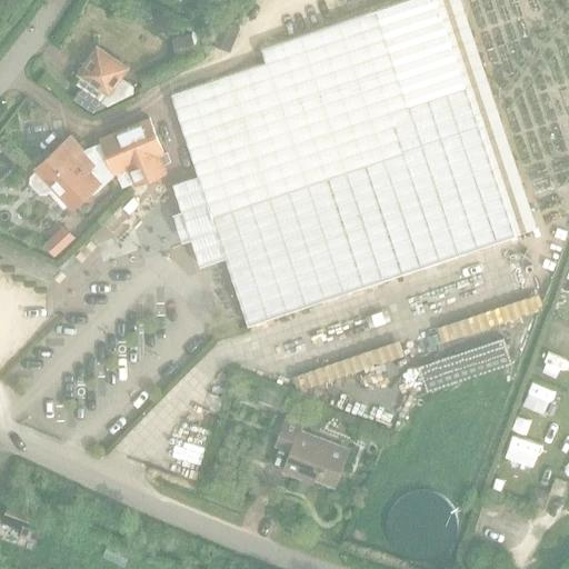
[(226,257),(248,323),(515,235),(436,0),(402,0),(261,48),(266,61),(171,93),(198,175),(172,182),(200,265),(226,257)]
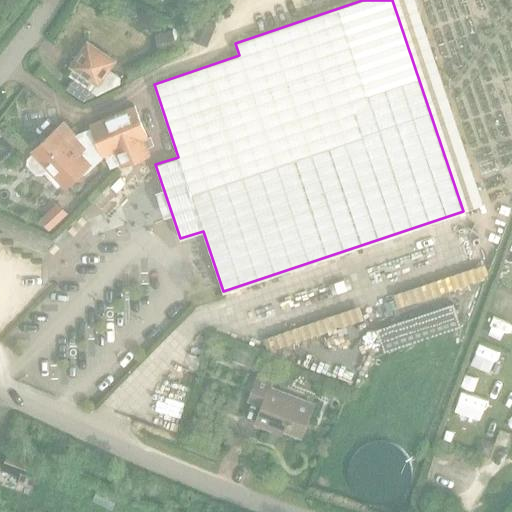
[(188,39),(206,46),(215,23),(197,16),(188,39)]
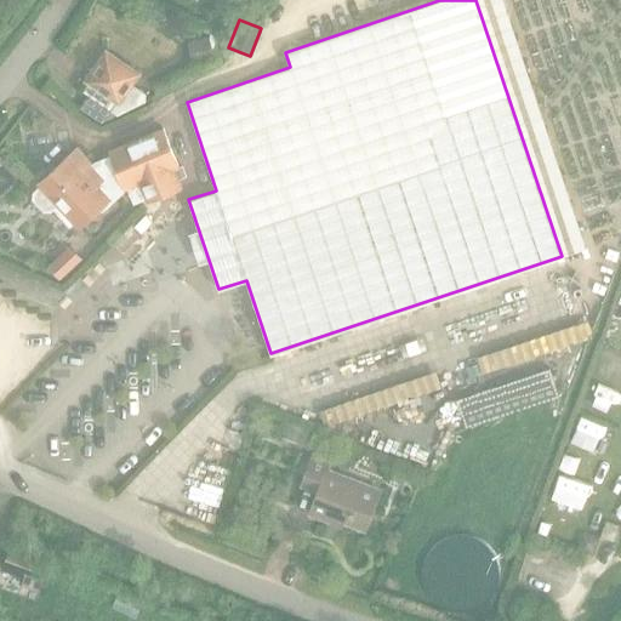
[(187,40),(192,61),(214,56),(209,35),(187,40)]
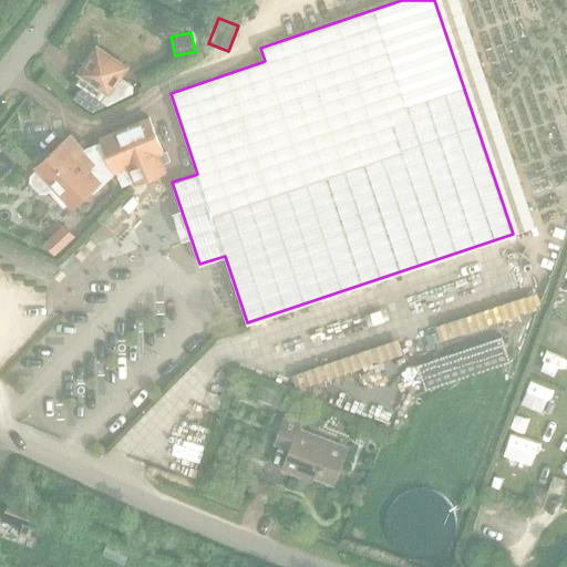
[(131,93),(131,88),(115,78),(123,66),(96,48),(80,72),(89,79),(82,88),(80,86),(72,99),(91,111),(106,104),(131,93)]
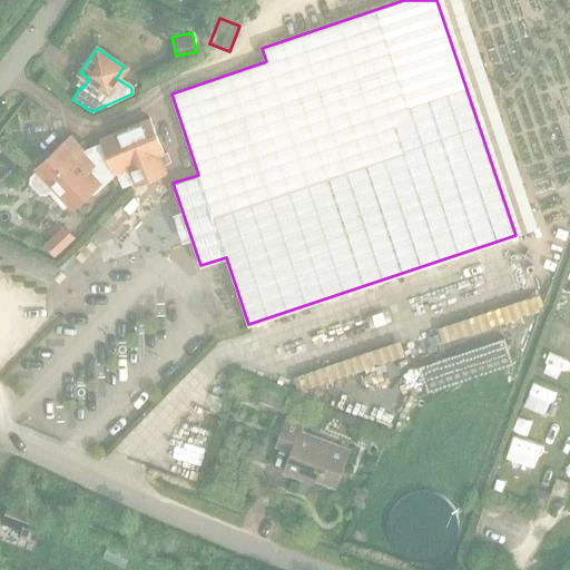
[(158,155),(164,153),(149,117),(99,137),(100,141),(82,148),(80,144),(70,134),(35,166),(37,168),(30,175),(29,180),(39,192),(46,192),(47,193),(48,192),(62,208),(68,203),(72,208),(90,192),(92,194),(114,175),(112,174),(116,173),(121,186),(133,182),(134,185),(166,172),(158,155)]
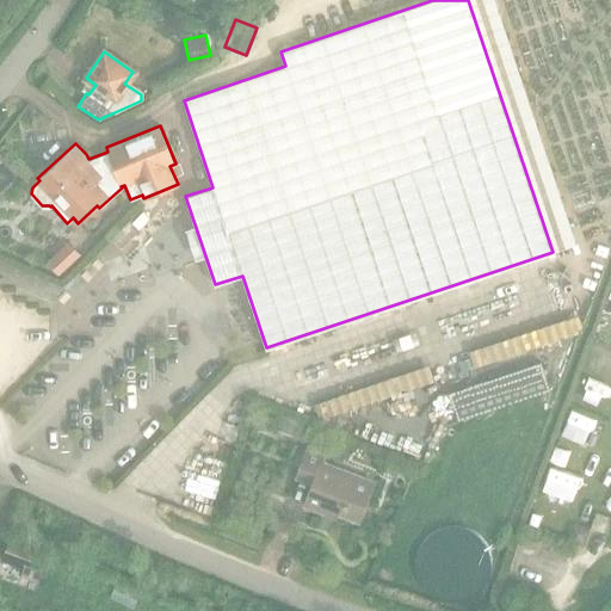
[(47,261),(57,273),(84,248),(73,236),(47,261)]
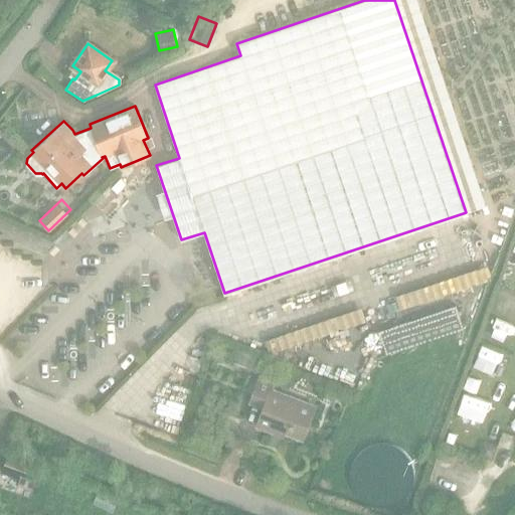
[(60,250),(70,240),(60,231),(51,241),(60,250)]
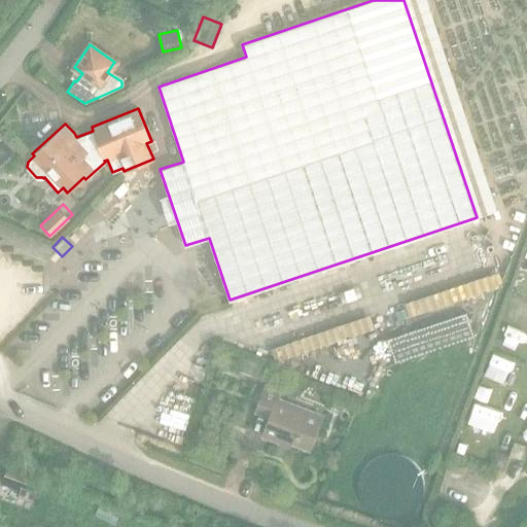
[(46,257),(53,246),(40,240),(34,252),(46,257)]
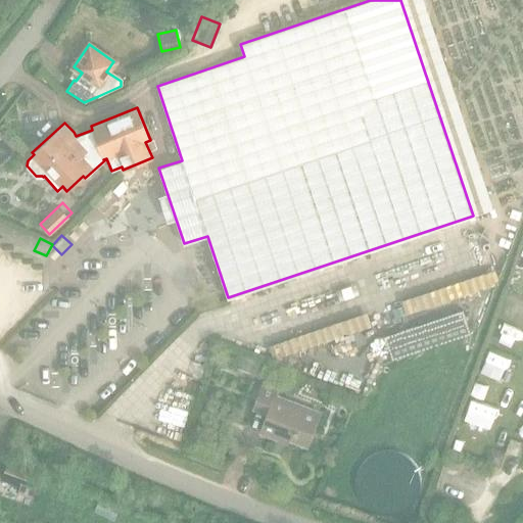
[(389,320),(405,313),(399,300),(384,307),(389,320)]
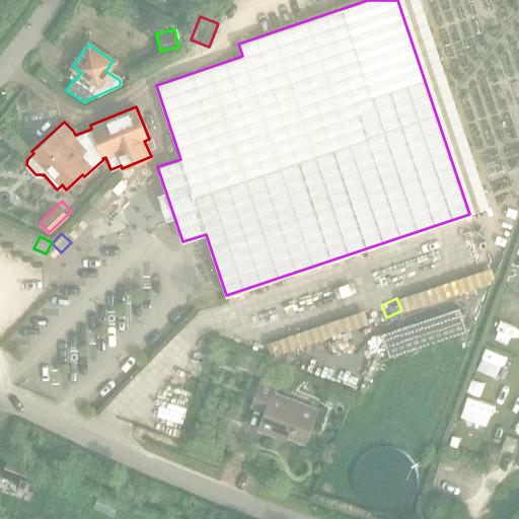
[(381,332),(388,356),(466,329),(458,306),(381,332)]
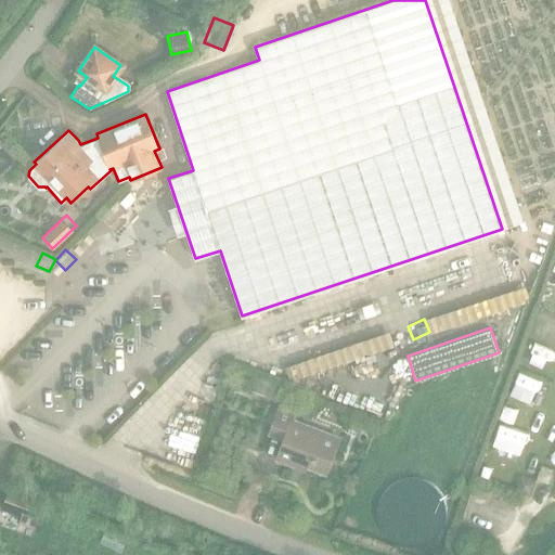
[(304,455),(333,466),(346,431),(299,413),(301,405),(285,399),(275,426),(291,431),(282,451),(302,459),(304,455)]
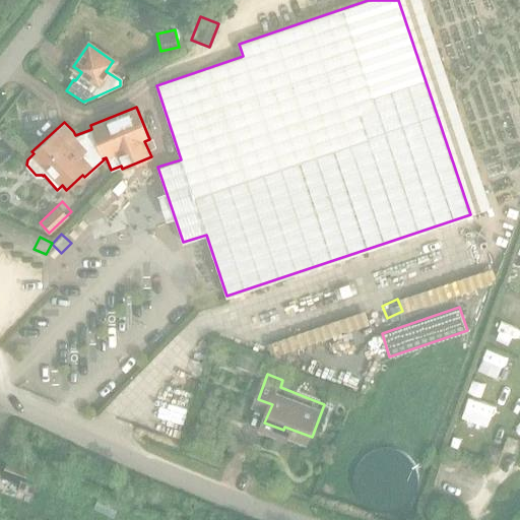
[(0,468),(0,474),(30,486),(37,469),(4,457),(0,468)]
